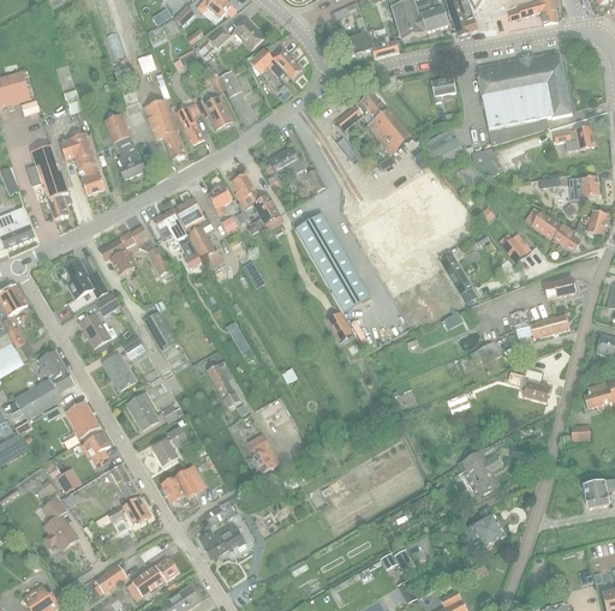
[(232,5),(226,0),(203,0),(197,7),(203,12),(208,6),(221,17),(226,11),(231,16),(237,9),(232,5)]
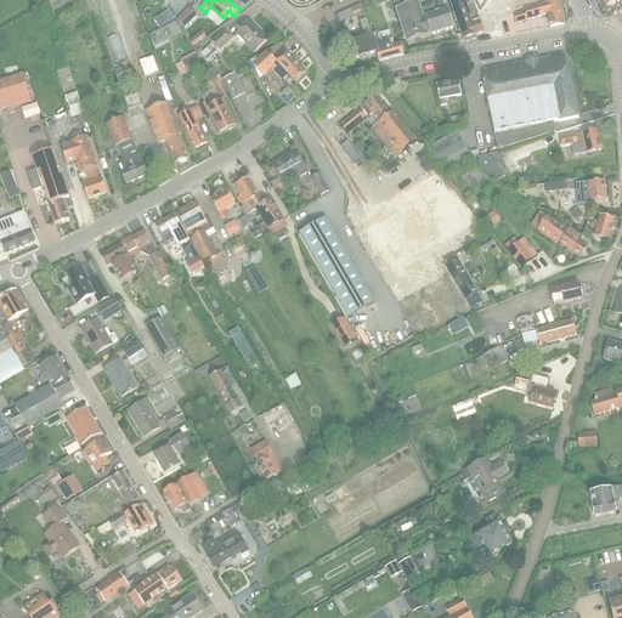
[(394,0),(396,5),(395,5),(406,39),(453,24),(448,6),(446,0),(394,0)]
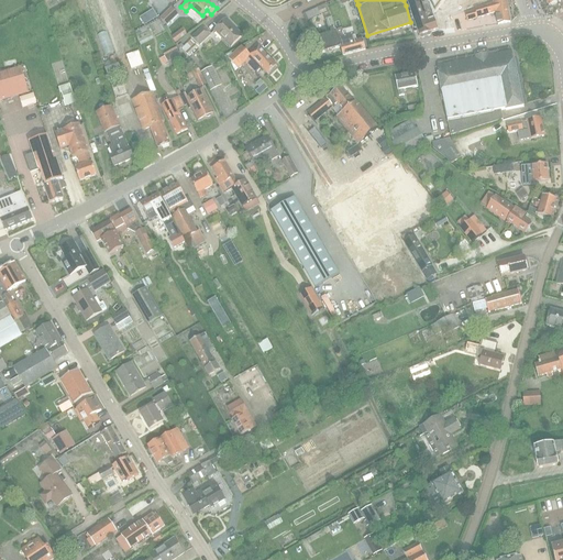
[(407,0),(419,33),(422,35),(429,33),(431,30),(438,28),(434,17),(429,1),(427,0),(421,1),(420,0),(407,0)]
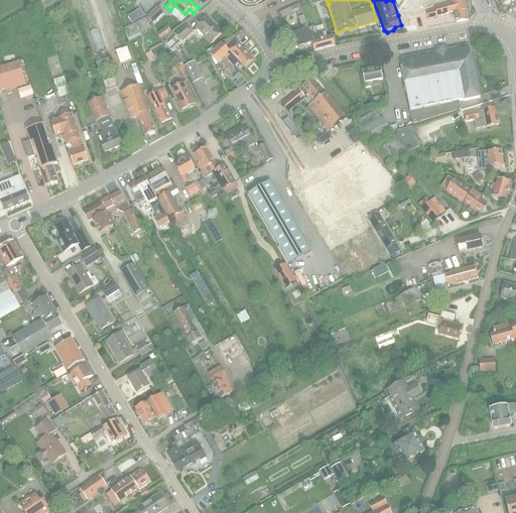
[(426,9),(428,16),(454,8),(456,19),(468,17),(465,0),(452,0),(434,5),(435,7),(426,9)]
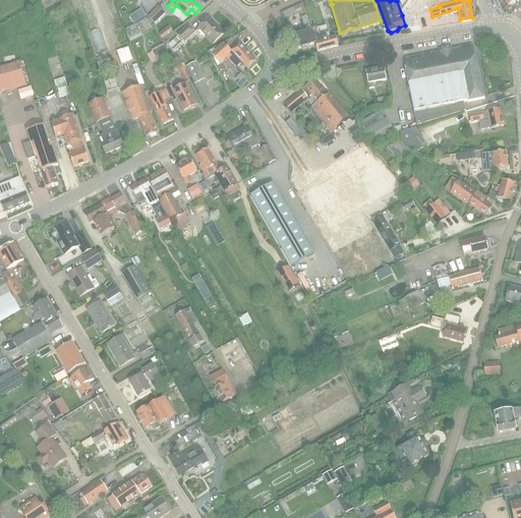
[(152,17),(155,20),(165,11),(162,7),(159,4),(148,14),(152,17)]
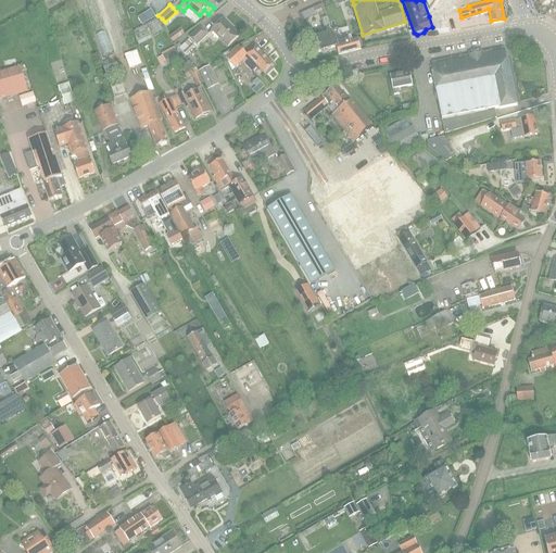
[(301,11),(304,17),(316,12),(314,5),(301,11)]
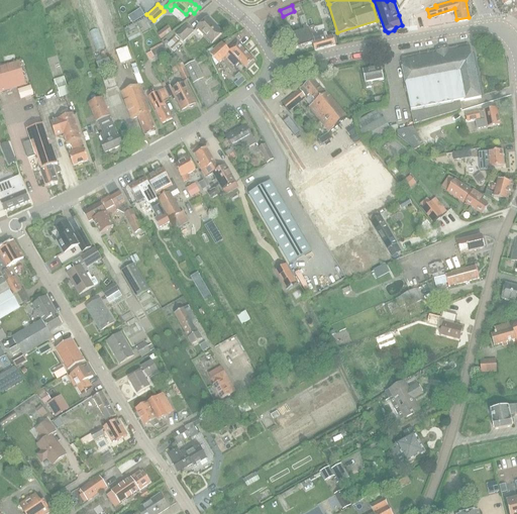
[(142,8),(130,16),(132,19),(144,12),(142,8)]
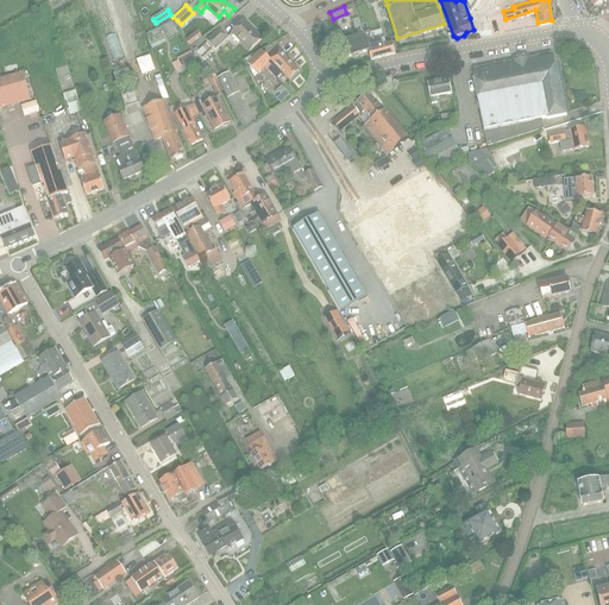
[(352,17),(355,27),(362,25),(358,16),(352,17)]
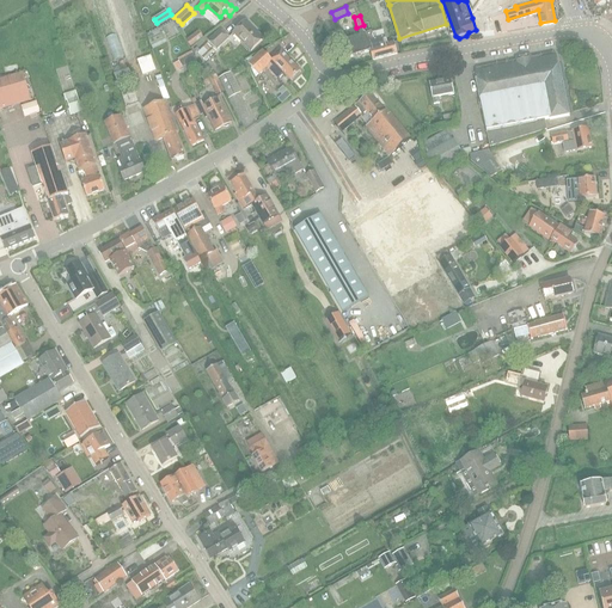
[(233,30),(250,48),(263,35),(246,17),(233,30)]
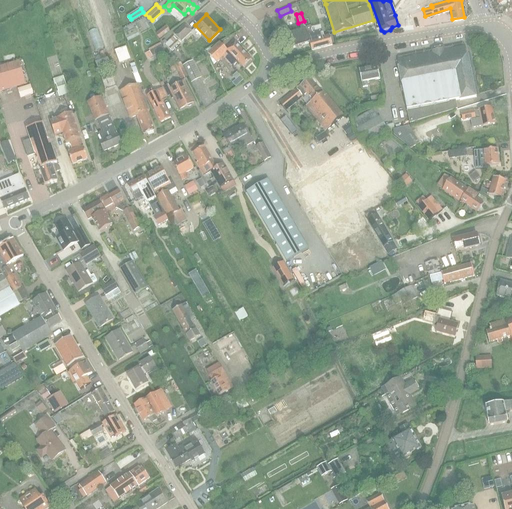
[(175,31),(182,39),(191,30),(184,22),(175,31)]
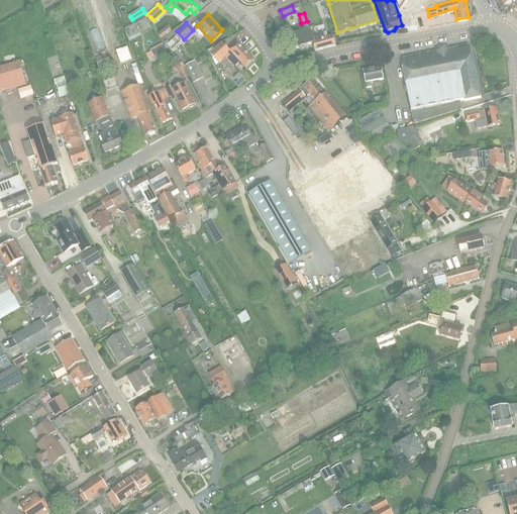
[(309,26),(313,40),(315,48),(335,43),(332,33),(327,34),(325,27),(323,22),(314,25),(314,23),(308,25),(309,26)]
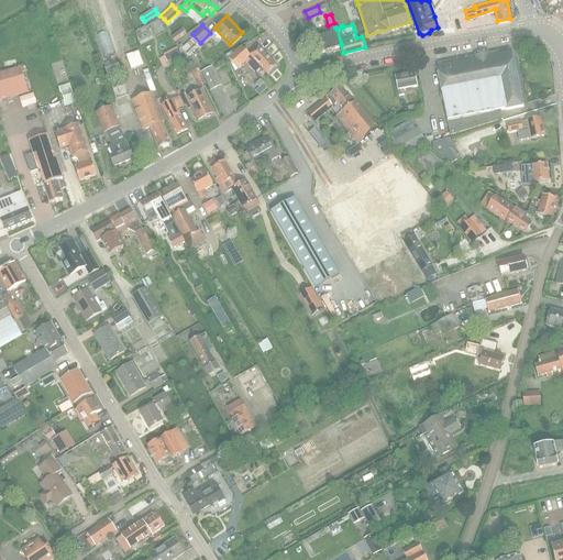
[(183,28),(172,35),(176,41),(186,33),(183,28)]
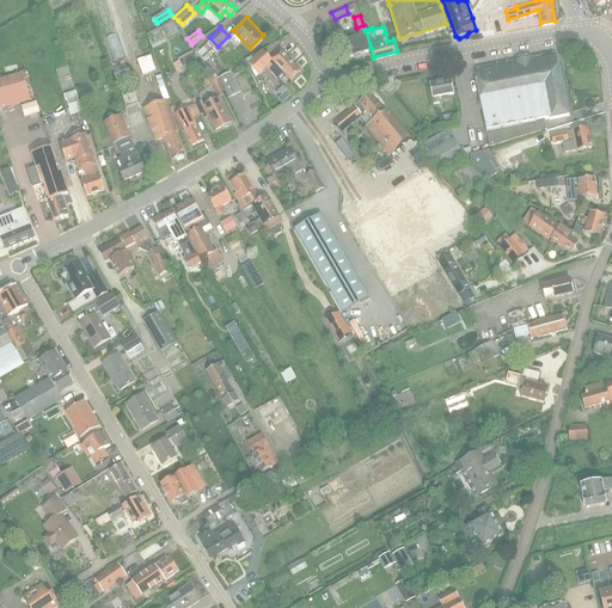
[(347,55),(371,48),(366,31),(341,40),(347,55)]
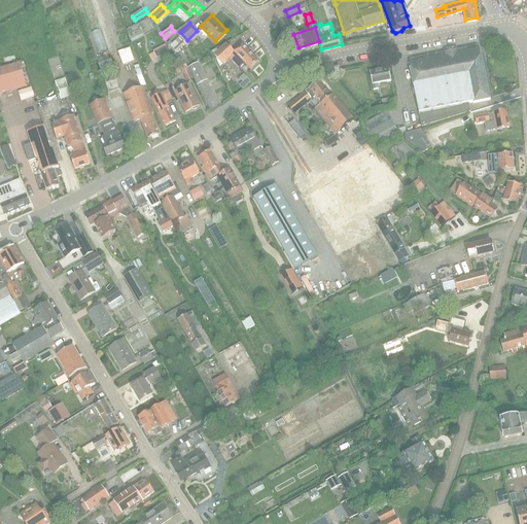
[(170,43),(176,49),(185,41),(178,35),(172,41),(170,43)]
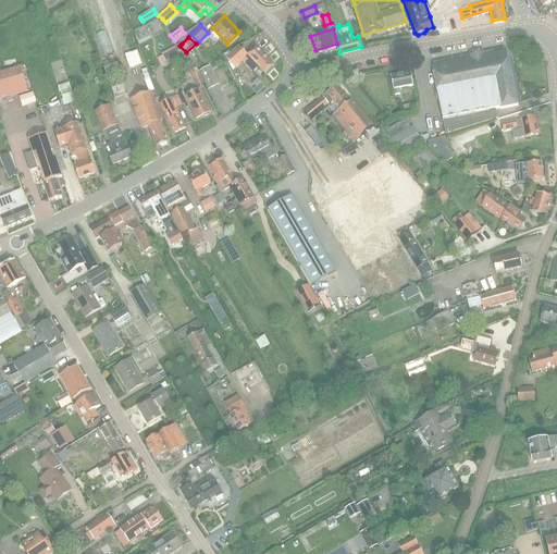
[(238,42),(225,56),(235,65),(243,59),(252,70),(259,64),(264,70),(273,62),(255,41),(245,50),(238,42)]
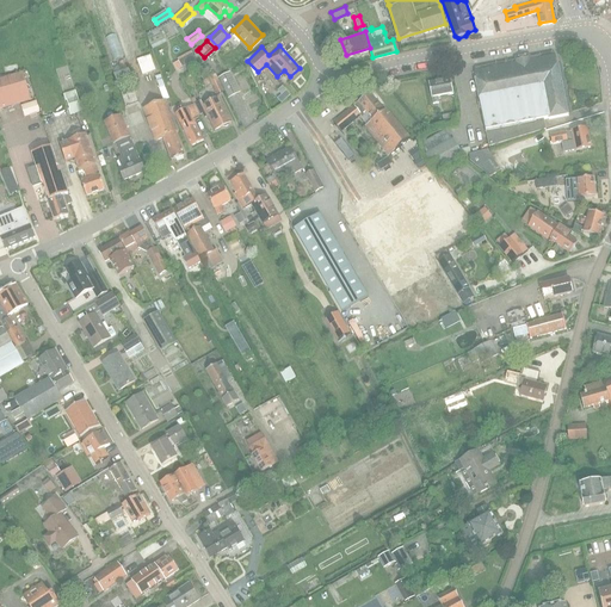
[(178,55),(186,72),(199,64),(191,49),(178,55)]
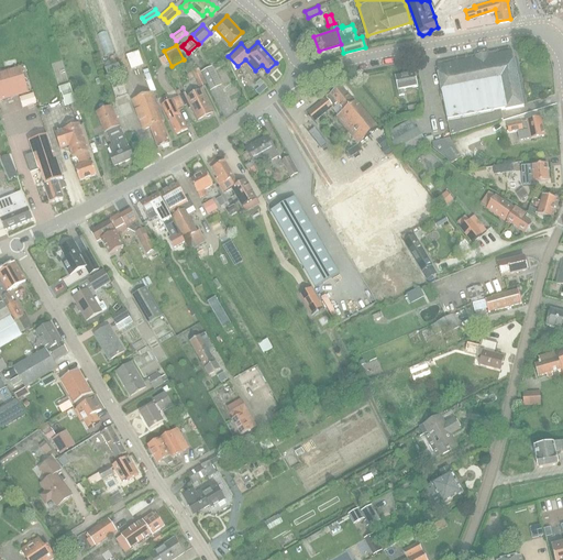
[(143,62),(139,47),(127,52),(131,65),(143,62)]
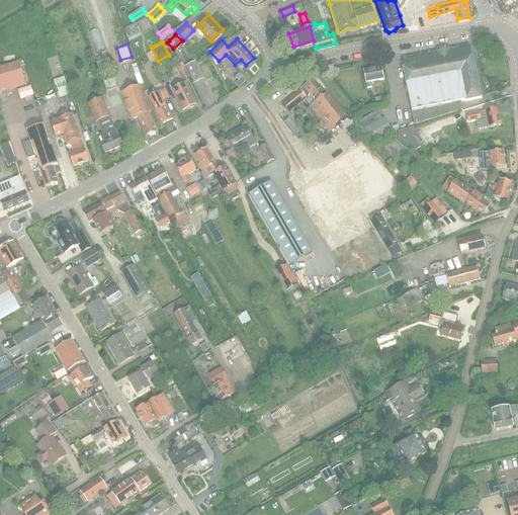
[(407,81),(412,107),(415,122),(462,107),(462,106),(460,98),(464,97),(465,98),(482,95),(473,51),(472,51),(471,44),(449,48),(449,47),(437,49),(438,51),(403,57),(404,65),(403,65),(407,81)]
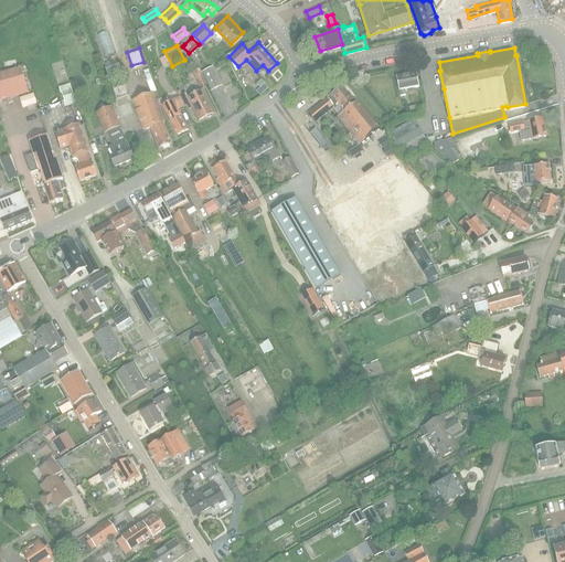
[(0,69),(0,97),(29,89),(21,63),(0,69)]
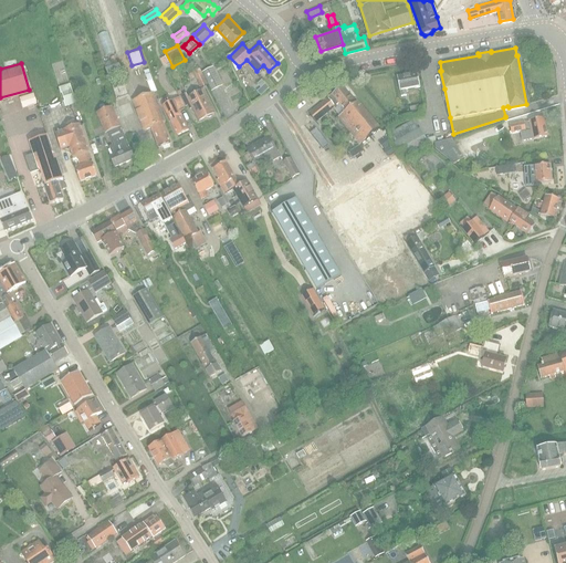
[(202,70),(211,87),(221,83),(212,65),(202,70)]
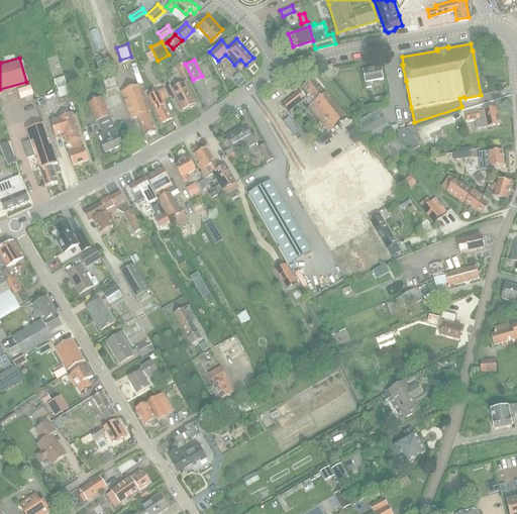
[(176,64),(183,78),(189,75),(182,61),(176,64)]
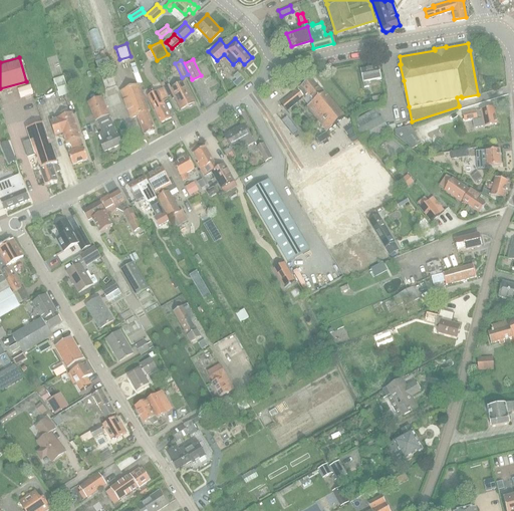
[(360,67),(363,80),(364,84),(369,83),(368,79),(381,76),(378,63),(360,67)]
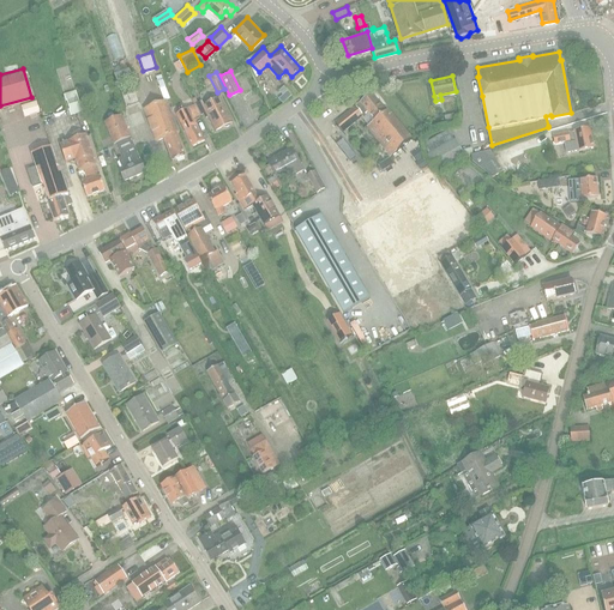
[(68,107),(71,113),(83,109),(76,88),(64,91),(66,98),(67,98),(70,107),(68,107)]
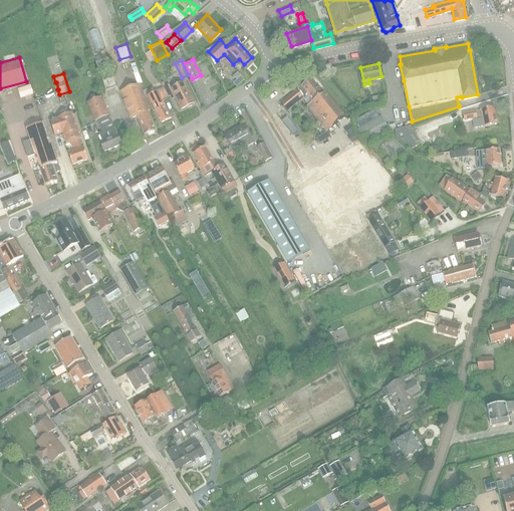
[(306,103),(327,129),(345,113),(325,89),(323,90),(311,75),(297,86),(297,87),(280,101),(287,108),(304,94),(307,91),(313,98),(306,103)]
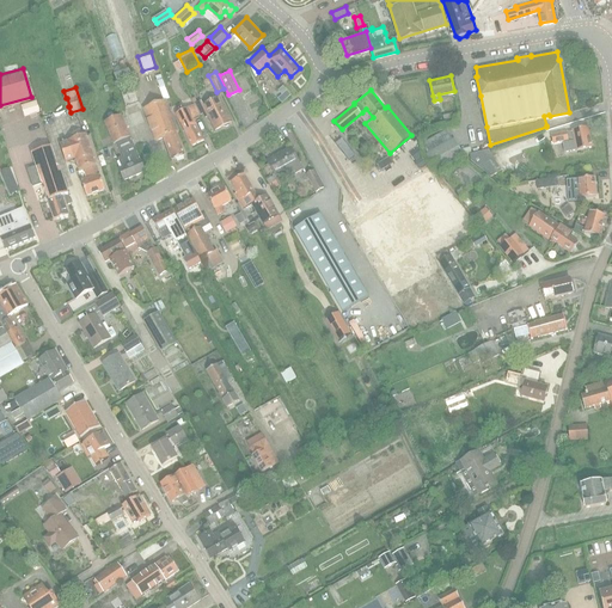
[(201,99),(195,102),(200,114),(202,112),(204,116),(208,114),(215,128),(222,123),(225,124),(228,123),(230,121),(231,120),(219,94),(203,103),(201,99)]
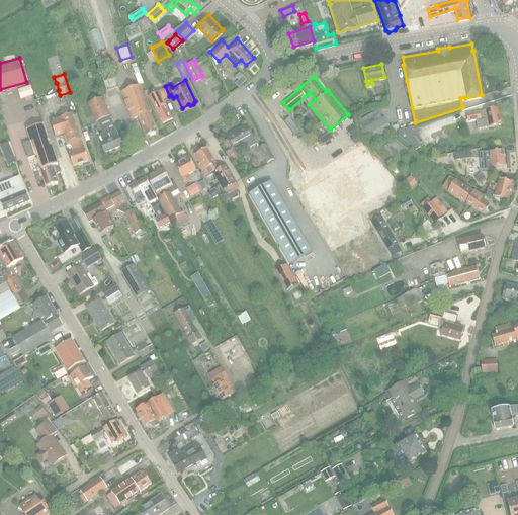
[(150,110),(151,109),(141,82),(121,89),(132,116),(138,114),(146,134),(157,130),(150,110)]
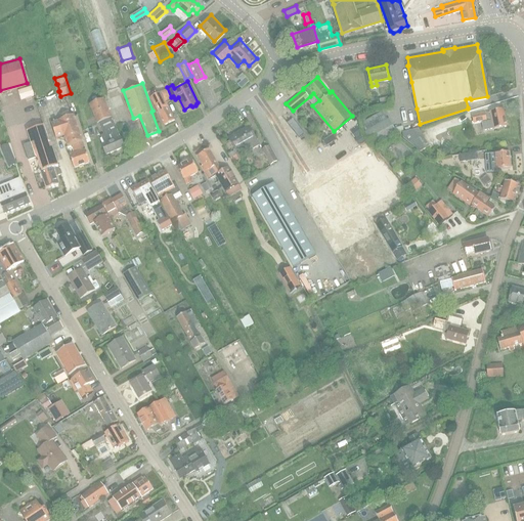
[(31,84),(17,88),(20,96),(34,92),(31,84)]
